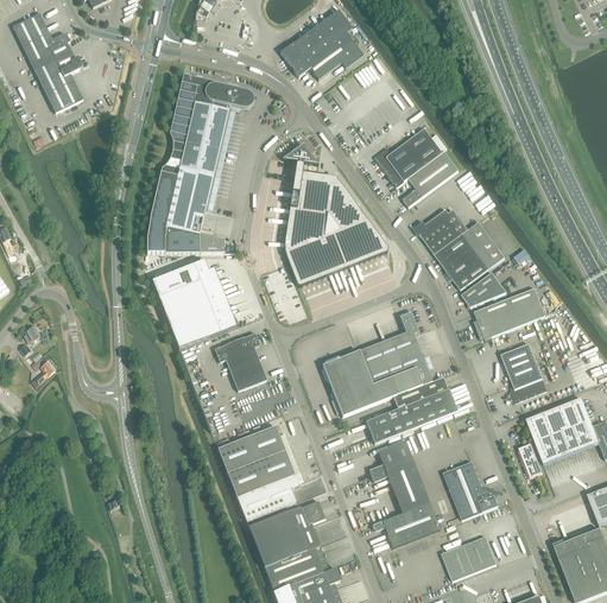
[(337,8),(326,17),(339,36),(345,31),(351,27),(337,8)]
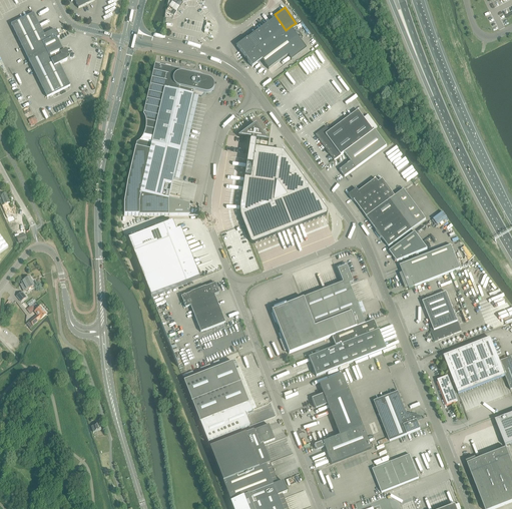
[(10,21),(28,58),(59,42),(56,35),(58,34),(56,29),(55,29),(56,28),(53,27),(52,28),(51,28),(43,32),(32,10),(10,21)]
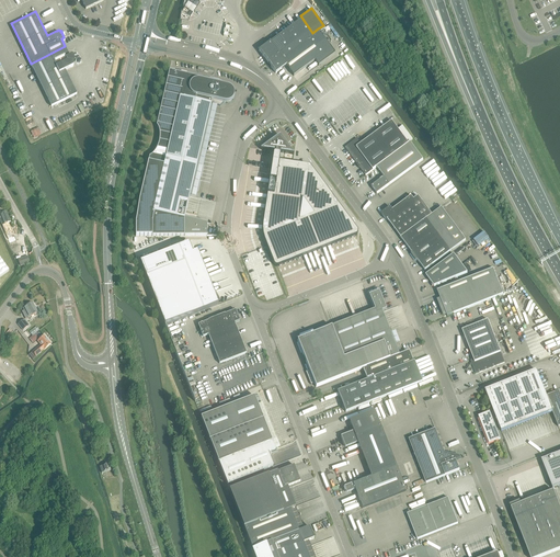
[(289,23),(298,35),(303,41),(312,33),(300,15),(289,23)]
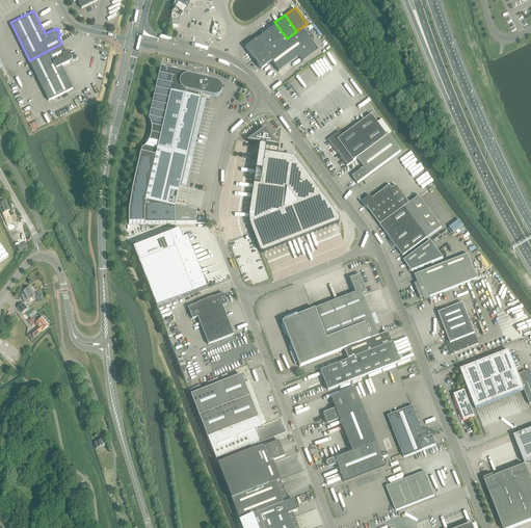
[(274,22),(265,29),(273,41),(283,33),(274,22)]
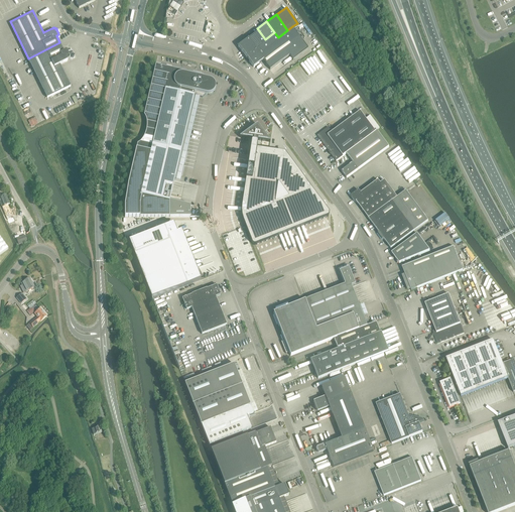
[(307,46),(292,26),(287,30),(278,37),(274,32),(265,39),(255,46),(245,53),(252,64),(262,56),(269,67),(288,52),(292,57),(307,46)]
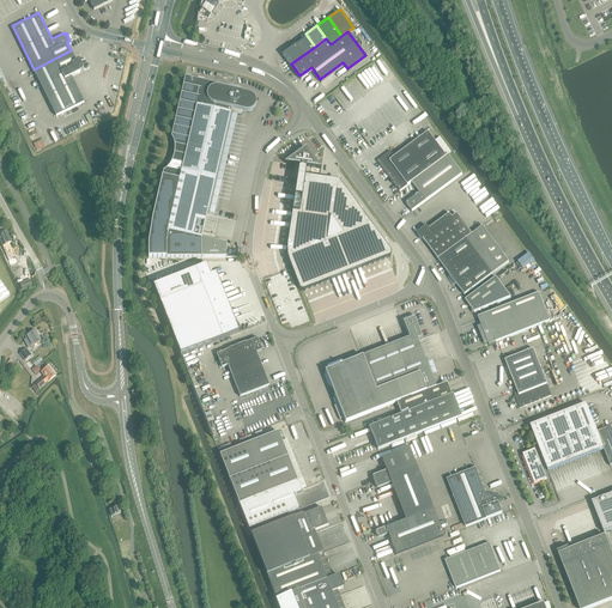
[(306,34),(294,42),(298,48),(303,55),(315,47),(306,34)]
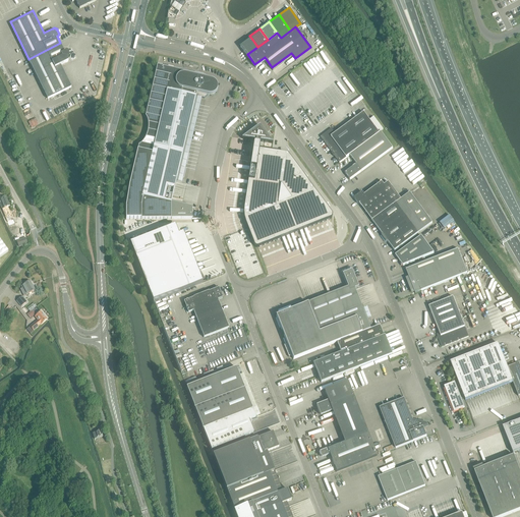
[(239,43),(243,49),(253,41),(249,36),(239,43)]
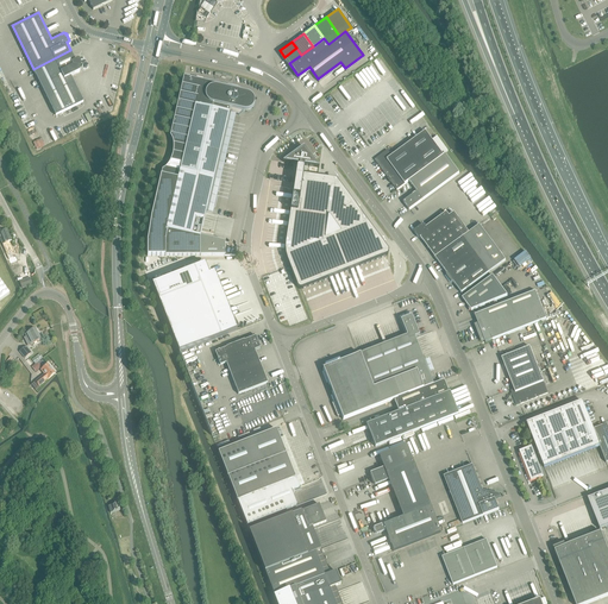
[(296,48),(284,57),(289,63),(301,55),(296,48)]
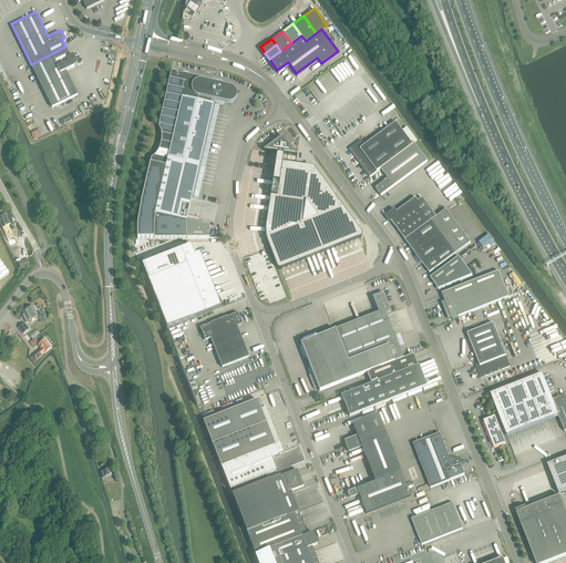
[(69,53),(65,47),(31,64),(51,104),(76,92),(64,68),(73,63),(73,62),(74,63),(75,60),(74,59),(75,58),(72,52),(69,53)]
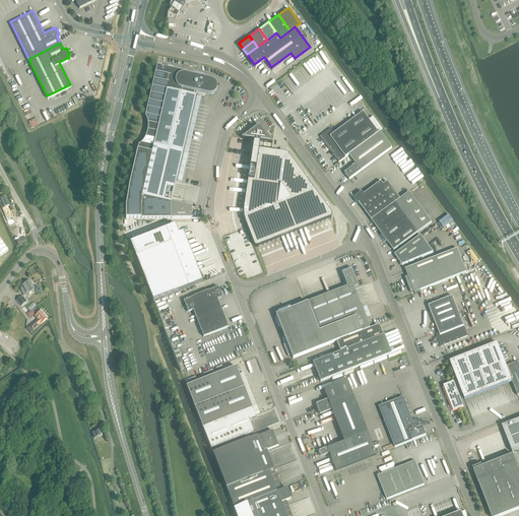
[(155,62),(143,113),(145,117),(146,121),(146,124),(146,128),(144,132),(143,136),(140,139),(137,141),(128,183),(125,203),(125,214),(191,214),(191,203),(187,202),(171,199),(171,197),(194,92),(203,94),(206,91),(209,91),(211,91),(212,90),(214,89),(215,87),(216,85),(216,83),(215,81),(214,79),(212,78),(210,77),(202,75),(203,72),(155,62)]
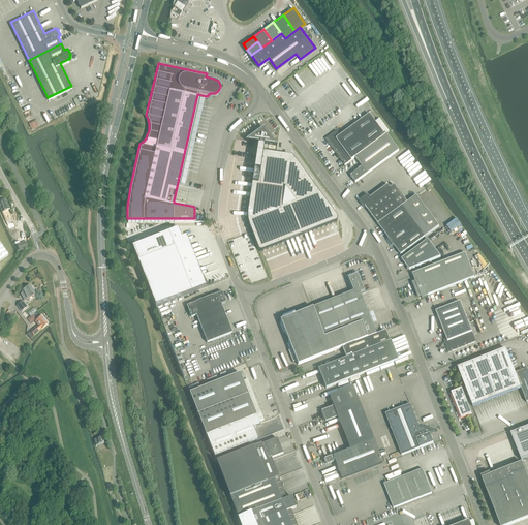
[(327,134),(324,135),(337,152),(336,153),(338,155),(338,154),(344,162),(350,157),(354,154),(384,132),(383,131),(389,128),(383,122),(379,115),(374,119),(369,111),(339,132),(336,127),(327,134)]
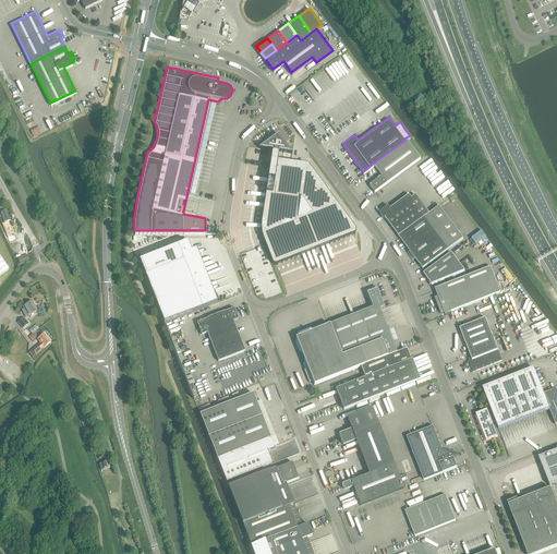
[(258,144),(258,145),(270,146),(273,147),(273,149),(271,149),(270,149),(270,151),(268,164),(261,220),(259,225),(261,230),(262,236),(271,260),(273,261),(274,261),(275,261),(276,261),(352,231),(353,230),(354,230),(354,229),(354,228),(354,227),(354,226),(310,166),(307,163),(307,161),(306,161),(305,161),(299,160),(277,157),(277,152),(277,151),(276,151),(276,147),(279,148),(291,149),(280,134),(277,131),(274,133),(258,144)]
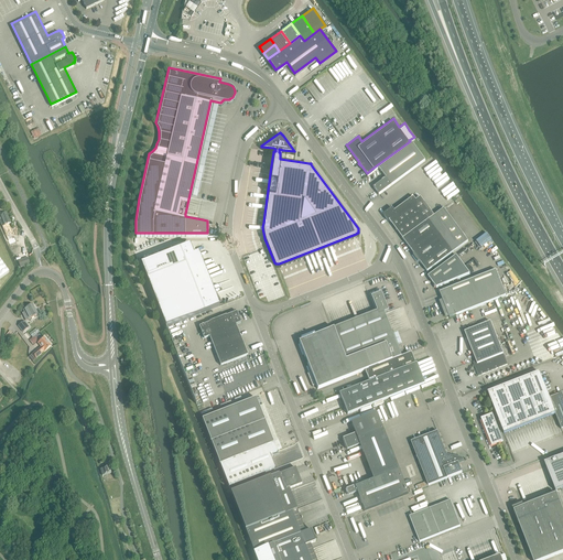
[(386,174),(372,184),(378,191),(424,157),(411,139),(410,141),(378,164),(386,174)]
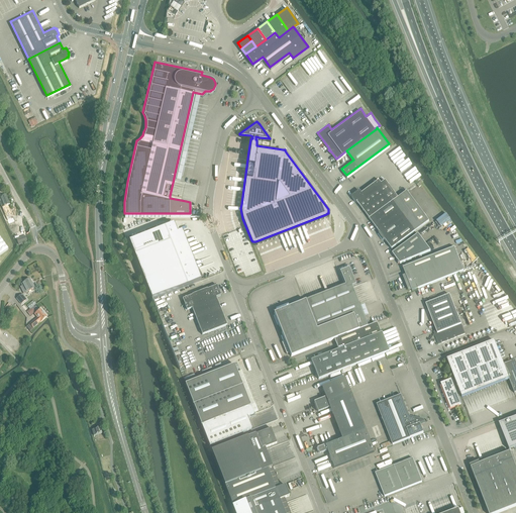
[(358,188),(350,194),(354,199),(355,199),(369,216),(393,198),(397,195),(385,178),(381,181),(378,177),(360,190),(358,188)]
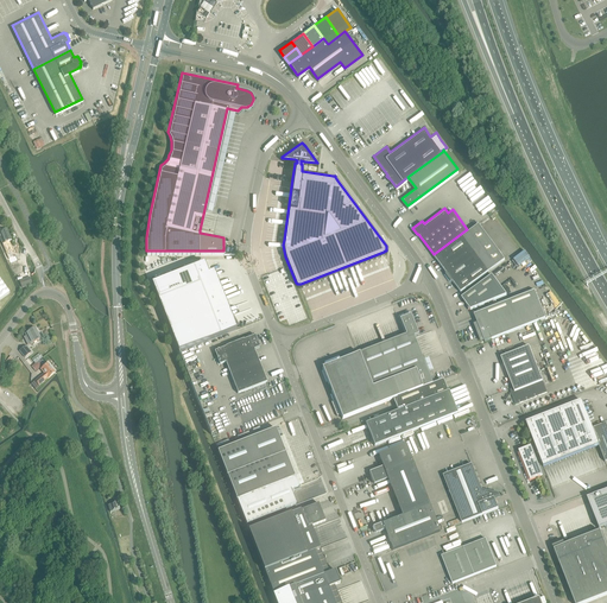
[(462,233),(434,254),(446,270),(444,271),(450,279),(451,278),(460,289),(488,268),(504,256),(478,221),(467,229),(462,233)]
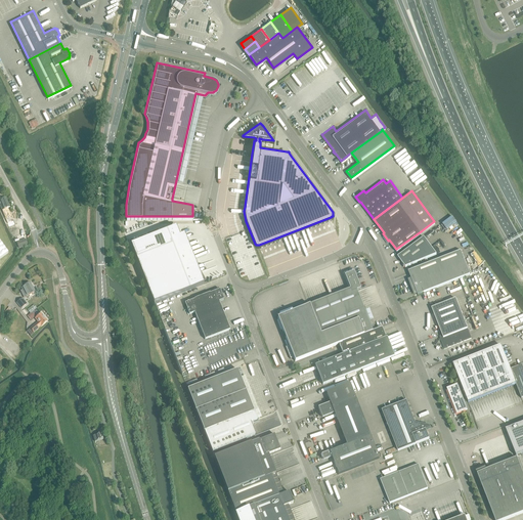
[(9,204),(6,198),(0,201),(0,205),(4,215),(3,215),(6,220),(7,220),(8,223),(12,221),(11,218),(10,218),(8,213),(7,214),(4,206),(9,204)]
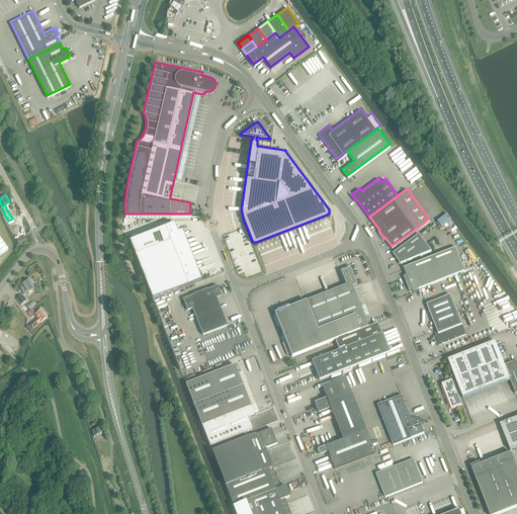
[(200,277),(181,229),(177,231),(173,221),(128,239),(151,296),(200,277)]
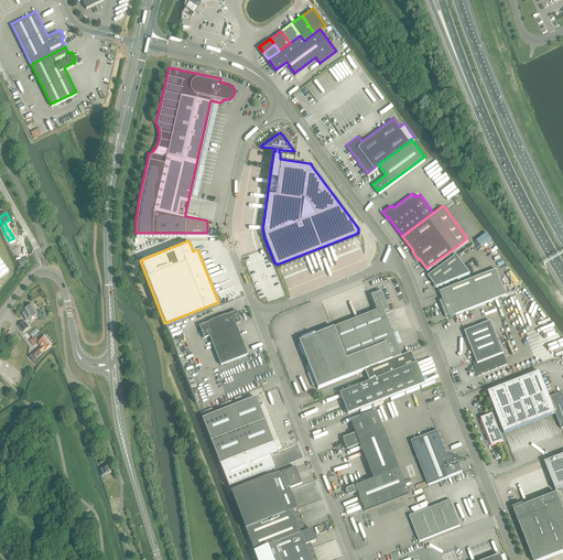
[(20,264),(30,260),(26,252),(17,257),(20,264)]
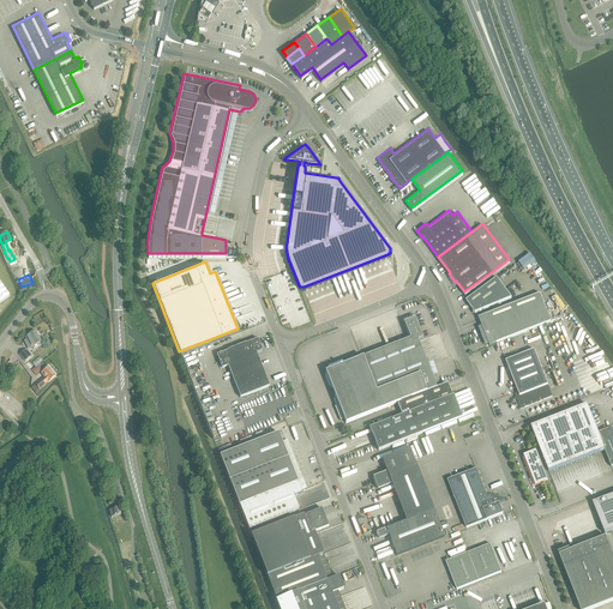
[(511,294),(496,275),(466,297),(472,306),(470,306),(473,309),(474,308),(474,309),(511,294)]
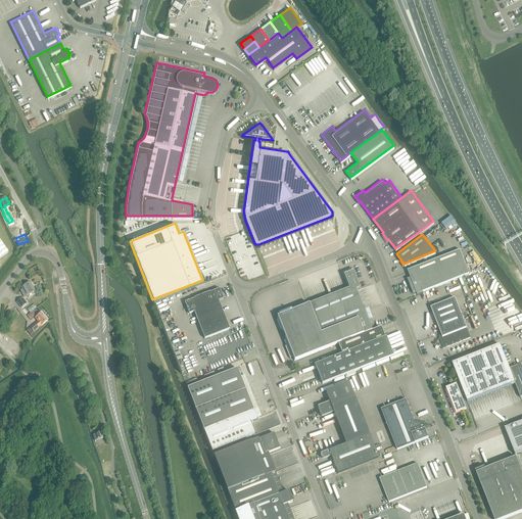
[(468,271),(459,247),(407,268),(410,276),(409,277),(411,282),(410,282),(411,285),(412,285),(414,289),(415,289),(416,291),(468,271)]
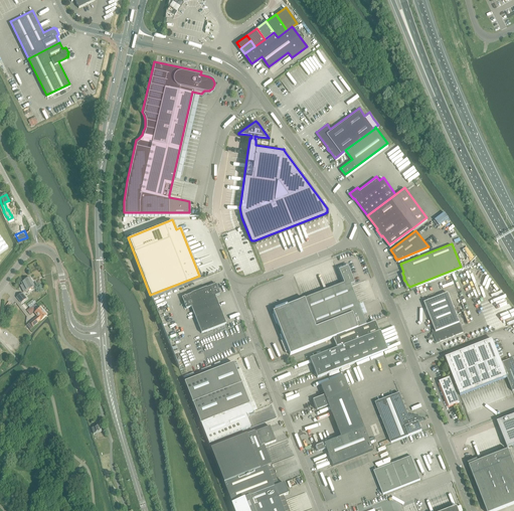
[(289,352),(332,335),(365,322),(349,282),(353,281),(347,263),(337,267),(339,270),(337,271),(341,281),(272,308),(289,352)]
